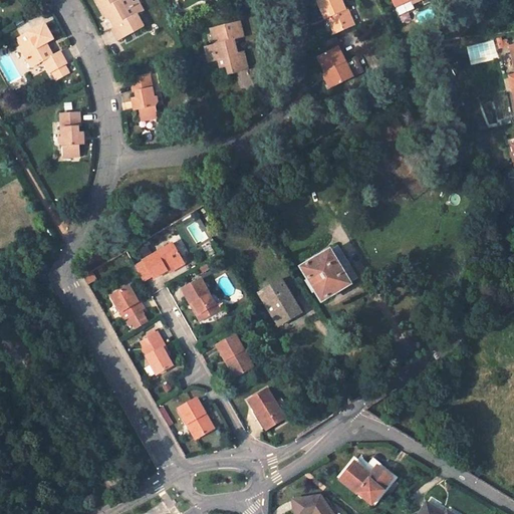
[(121,0),(120,1),(119,0),(95,0),(106,20),(109,18),(114,27),(111,29),(118,41),(144,27),(137,15),(134,9),(135,8),(133,3),(131,0),(121,0)]
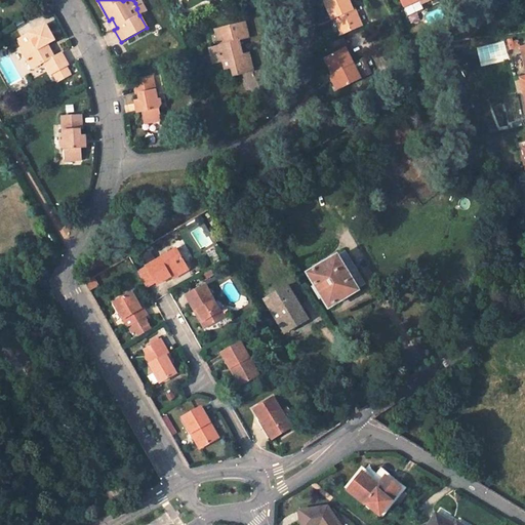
[(139,15),(147,11),(140,0),(135,3),(137,8),(136,9),(139,15)]
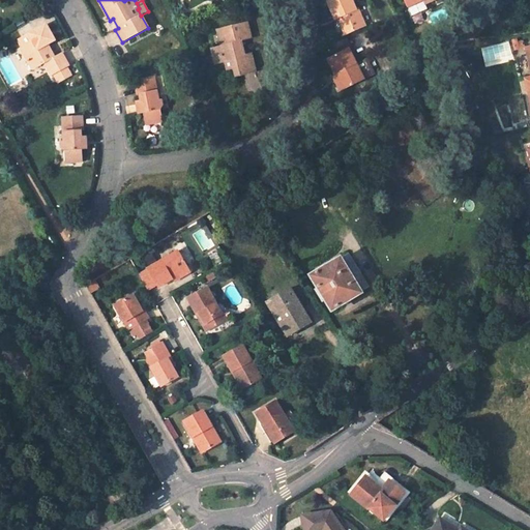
[(356,7),(352,0),(328,0),(335,16),(340,13),(347,31),(364,23),(358,6),(356,7)]
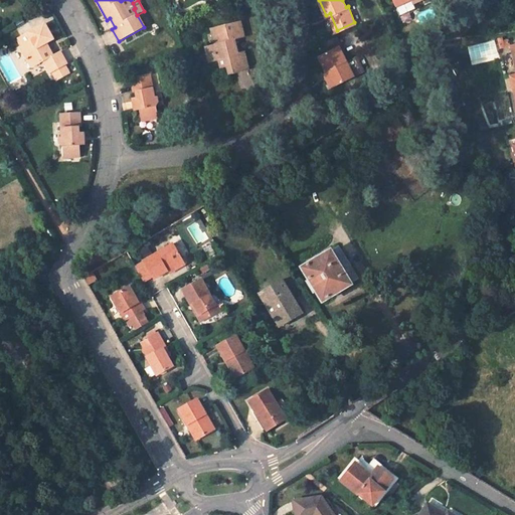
[(412,4),(420,0),(391,0),(398,15),(414,8),(412,4)]
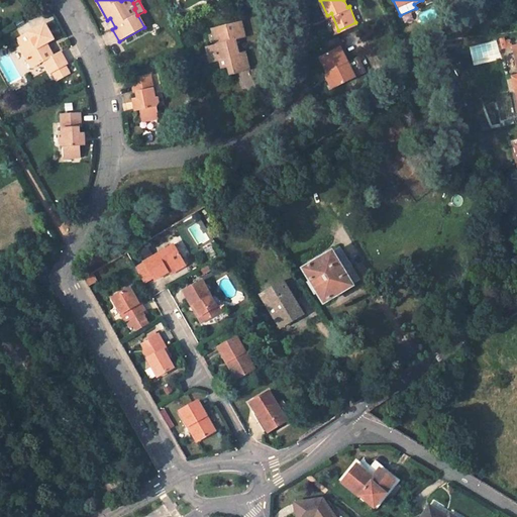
[(334,32),(338,30),(331,13),(327,15),(334,32)]
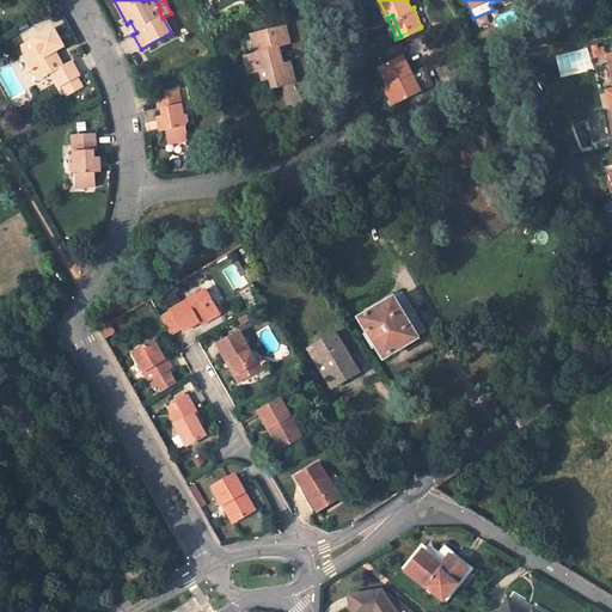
[(291,46),(286,26),(251,35),(256,54),(251,55),(256,74),(259,73),(263,83),(270,80),(273,90),(295,84),(291,62),(283,65),(279,48),(291,46)]
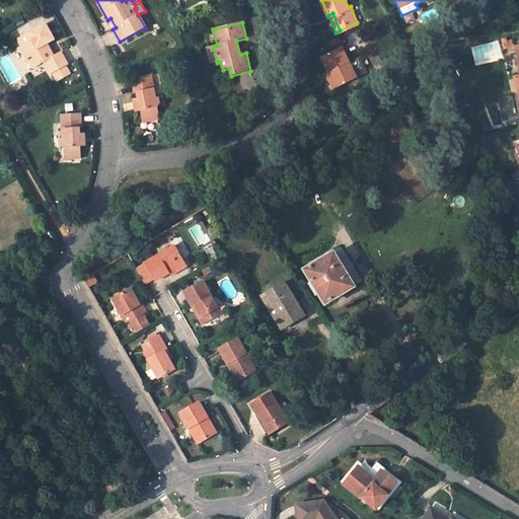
[(55,42),(45,23),(18,39),(23,47),(20,49),(32,69),(44,63),(51,75),(52,74),(66,66),(68,66),(61,53),(54,57),(48,45),(55,42)]
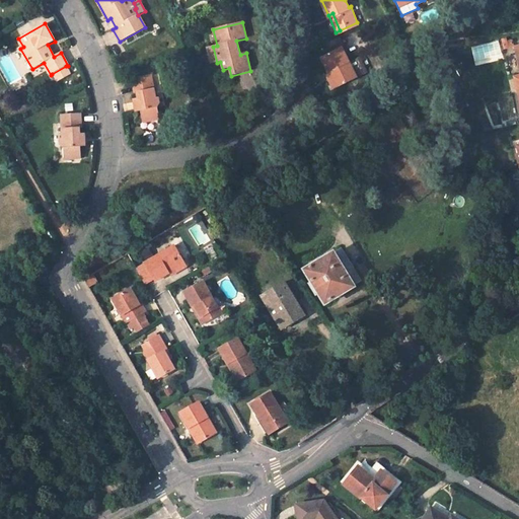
[(349,61),(342,46),(320,56),(328,72),(336,86),(354,78),(347,62),(349,61)]
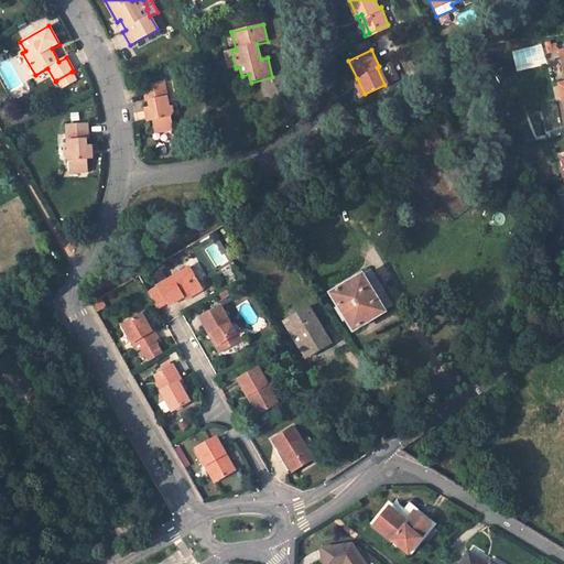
[(231,51),(225,53),(229,69),(236,68),(231,51)]
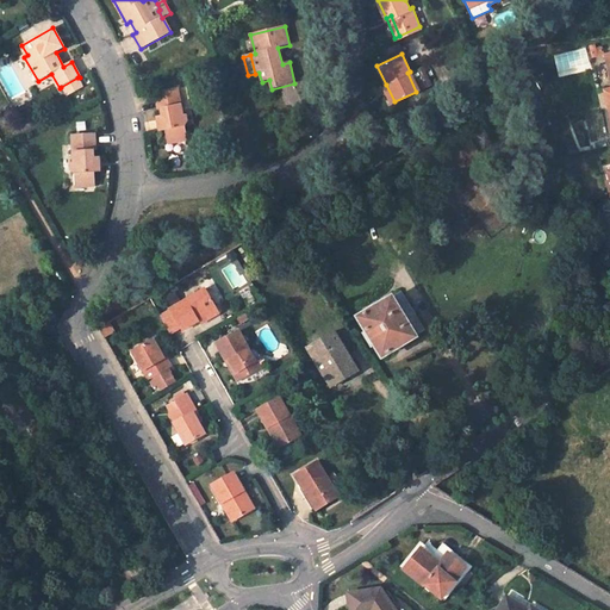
[(419,91),(410,72),(408,73),(416,92),(419,91)]
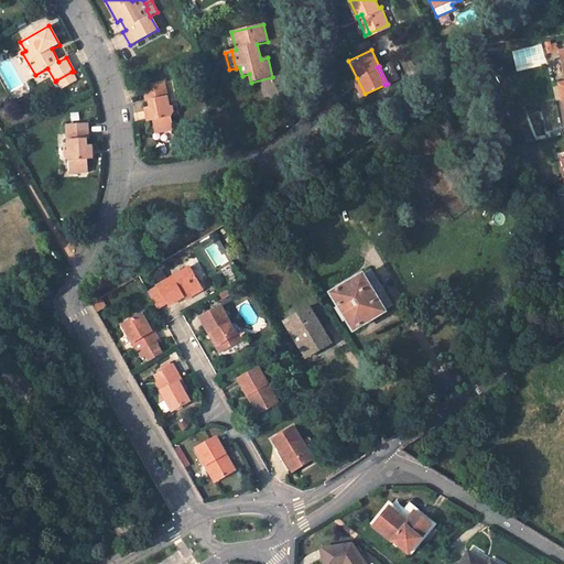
[(56,80),(62,89),(76,80),(72,72),(56,80)]
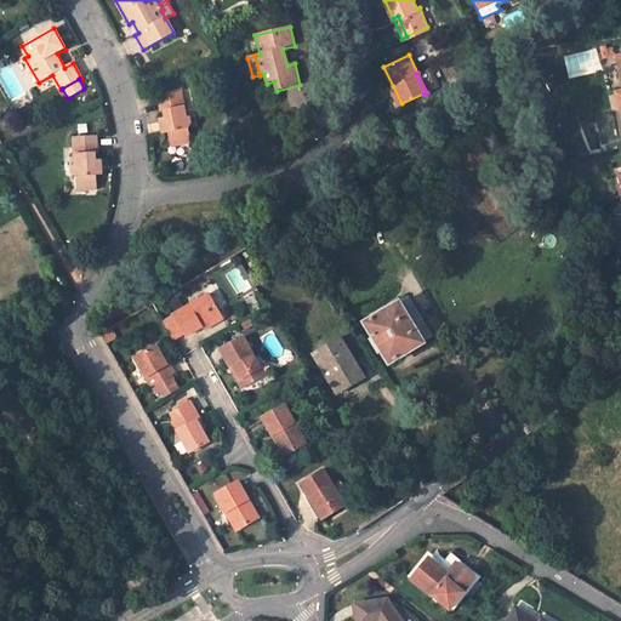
[(393,86),(391,87),(399,106),(402,103),(393,86)]
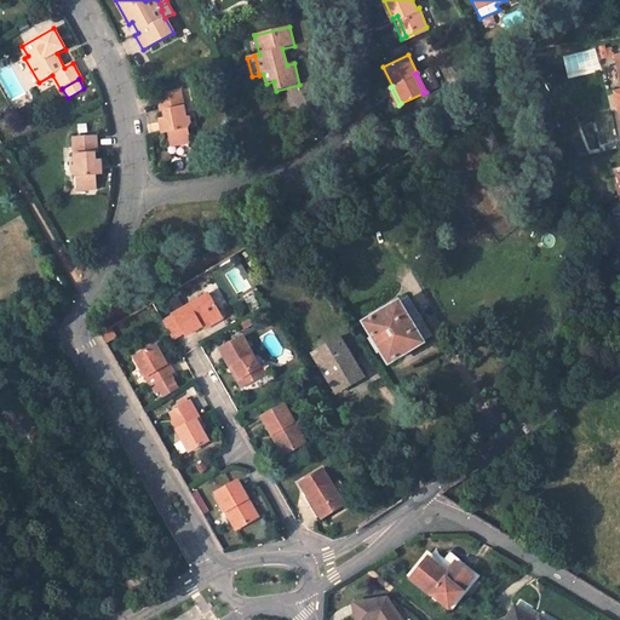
[(184,107),(181,91),(158,96),(161,112),(164,112),(165,118),(160,119),(164,135),(167,133),(171,147),(190,142),(188,130),(191,124),(189,107),(184,107)]
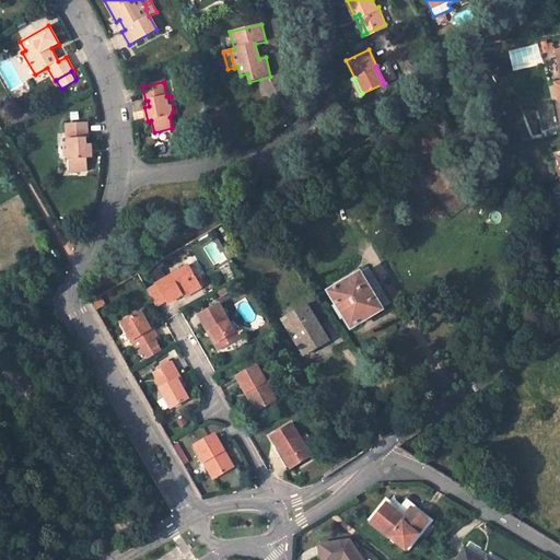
[(89,138),(88,124),(66,125),(68,151),(65,151),(65,156),(69,160),(70,173),(86,172),(86,159),(92,159),(91,146),(86,146),(85,138),(89,138)]
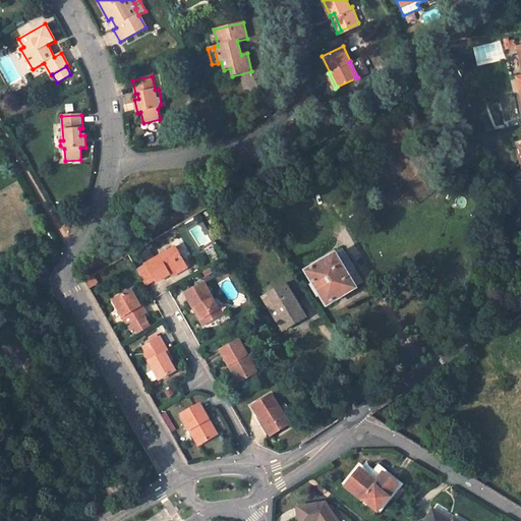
[(179,244),(149,262),(150,264),(158,278),(159,280),(176,270),(190,262),(179,244)]
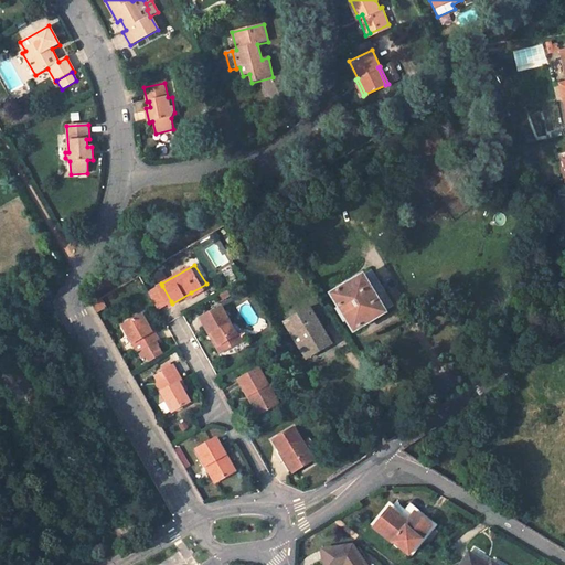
[(385,310),(394,306),(372,269),(364,275),(385,310)]
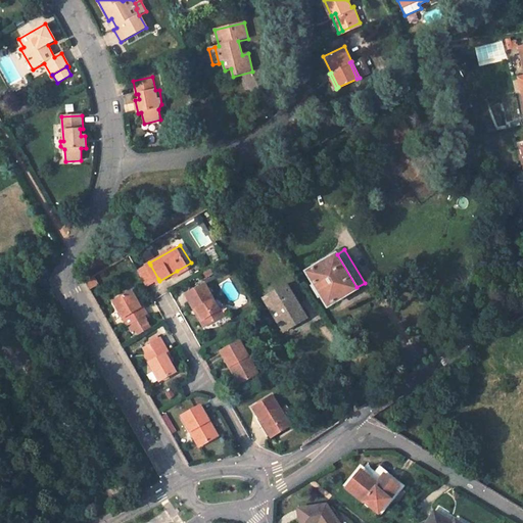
[(317,297),(320,294),(327,306),(357,287),(337,254),(306,272),(314,284),(310,286),(317,297)]
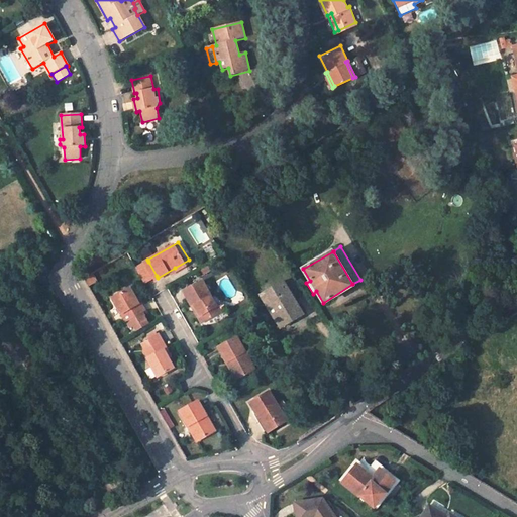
[(175,268),(177,271),(190,263),(189,260),(175,268)]
